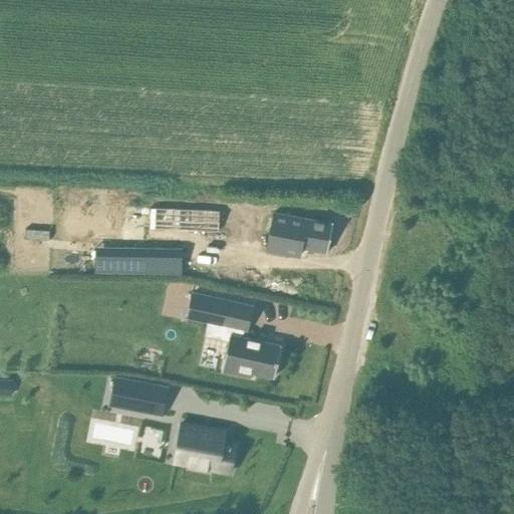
[(223,231),(224,208),(158,206),(157,229),(223,231)]
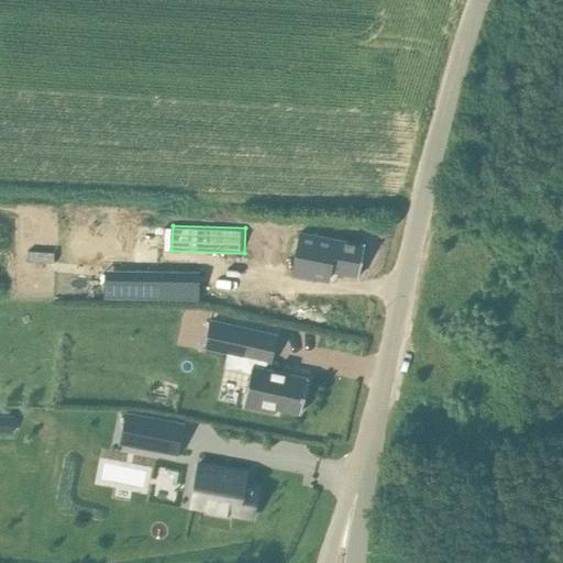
[(299,232),(290,273),(327,280),(328,269),(357,275),(364,244),(299,232)]
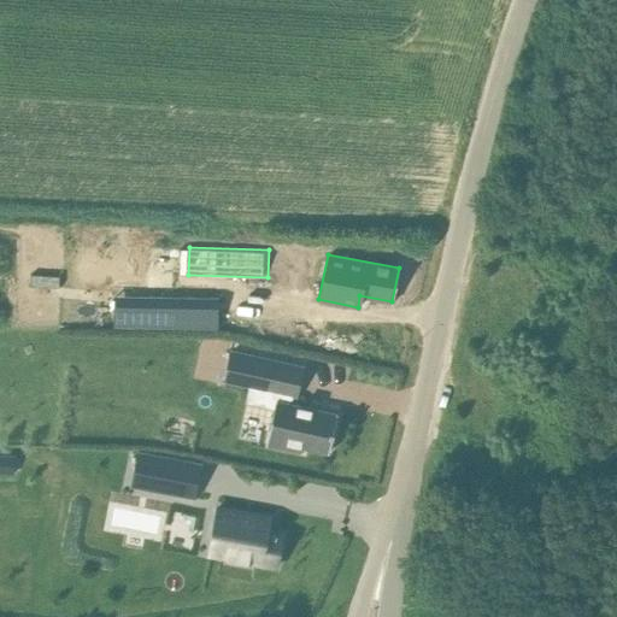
[(231,352),(225,380),(280,392),(277,401),(276,401),(266,445),(303,452),(304,447),(329,452),(338,415),(291,404),(293,395),(295,395),(301,368),(231,352)]
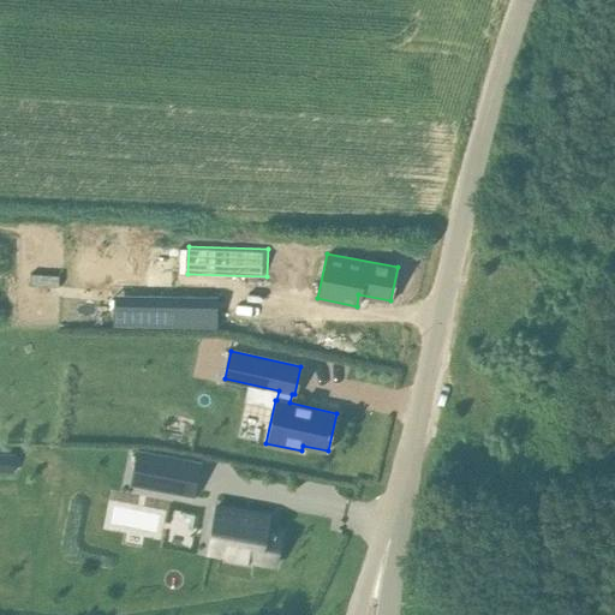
[(135,467),(132,484),(161,490),(193,496),(201,463),(138,451),(135,467)]
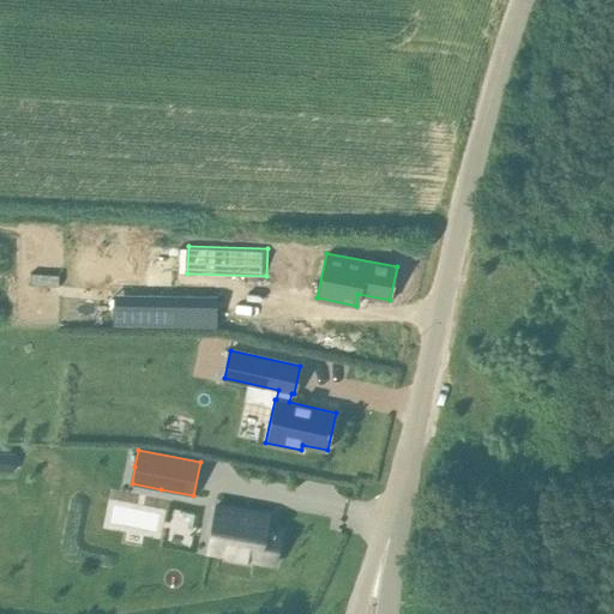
[(13,455),(0,453),(0,470),(12,471),(13,455)]
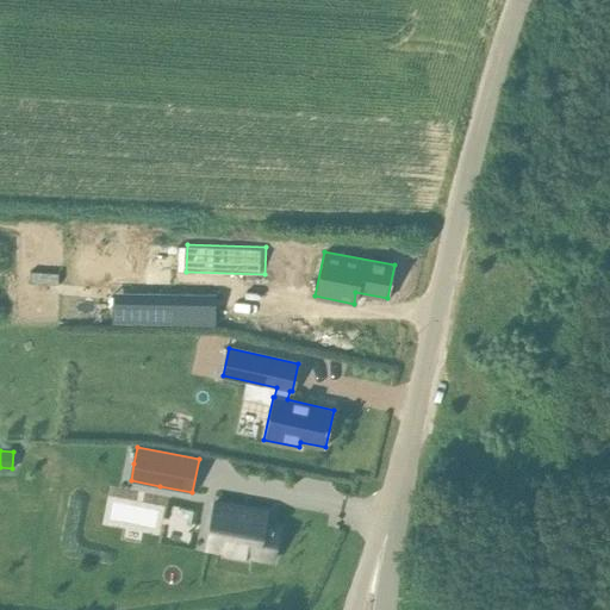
[(216,502),(206,548),(273,560),(279,528),(265,524),(267,511),(216,502)]
